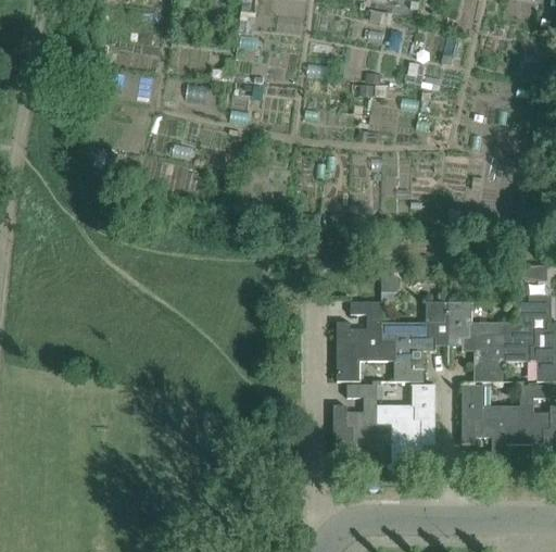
[(451,93),(375,96),(376,121),(452,117),(451,93)]
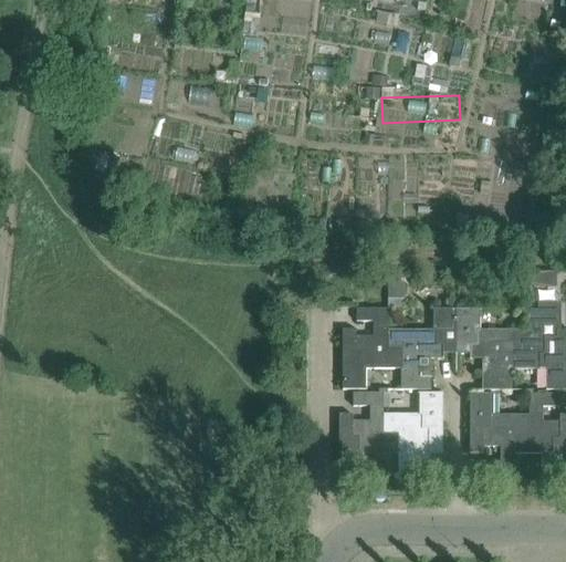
[(415,199),(419,180),(396,175),(391,194),(415,199)]
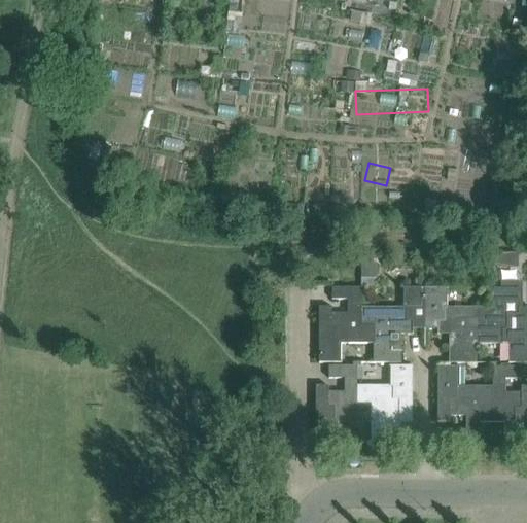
[(490,264),(518,264),(518,250),(490,249),(490,264)]
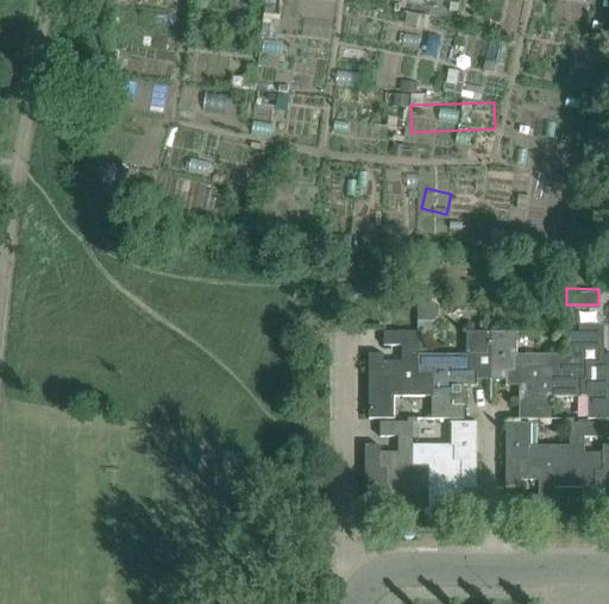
[(415,371),(415,351),(415,333),(419,333),(419,328),(382,328),(382,343),(400,343),(401,359),(382,359),(382,352),(366,352),(366,416),(394,416),(394,415),(393,415),(391,394),(429,394),(429,371),(415,371)]
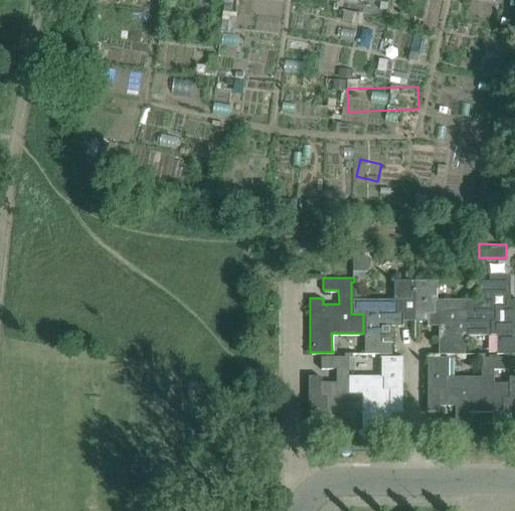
[(390,321),(414,321),(414,278),(392,278),(392,279),(393,279),(393,298),(351,297),(351,314),(363,314),(363,333),(363,352),(390,352),(390,321)]
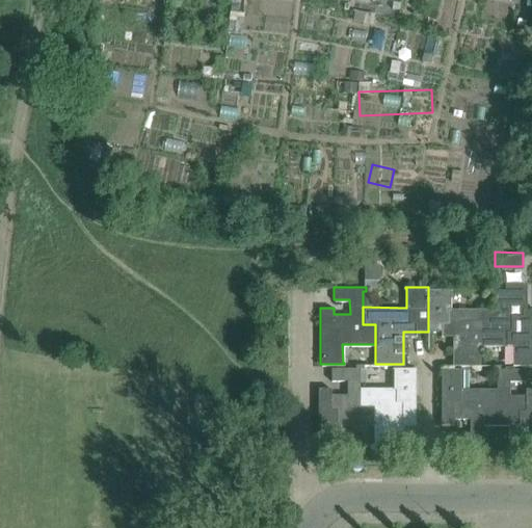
[(495,308),(450,307),(450,289),(452,289),(452,287),(428,287),(428,332),(452,332),(452,364),(481,364),(481,344),(481,325),(495,325),(495,308)]
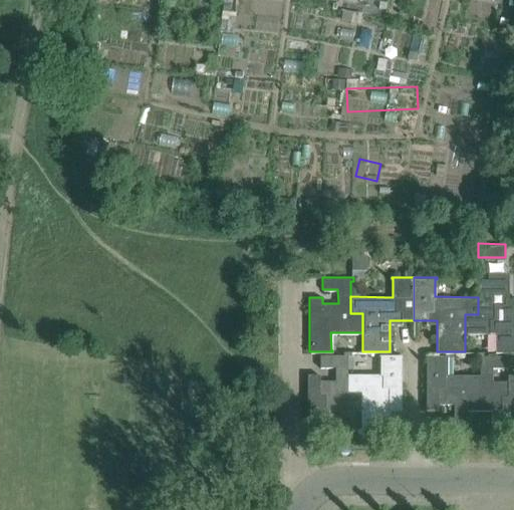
[(513,297),(505,297),(505,278),(474,278),(474,282),(478,282),(478,297),(478,314),(465,314),(465,332),(496,333),(496,350),(495,350),(495,351),(513,351),(513,297)]
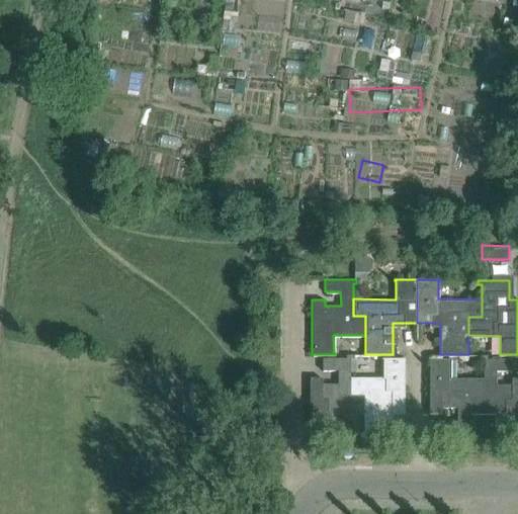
[(351,393),(351,376),(351,357),(355,357),(355,354),(347,354),(347,357),(323,357),(323,369),(339,369),(339,383),(323,383),(323,376),(310,376),(310,431),(333,431),(333,430),(332,430),(332,413),(360,413),(360,393),(351,393)]
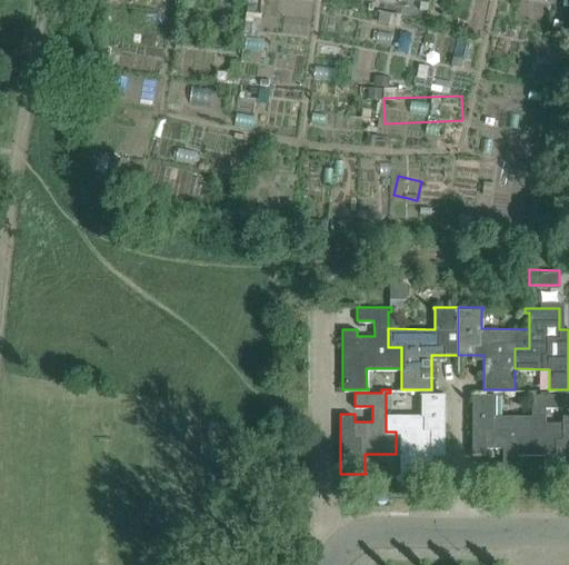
[(531,393),(531,414),(531,433),(517,433),(517,454),(552,454),(552,474),(550,474),(550,475),(568,474),(568,414),(562,415),(562,422),(545,422),(545,406),(562,406),(562,394),(536,393),(536,390),(528,390),(528,393),(531,393)]
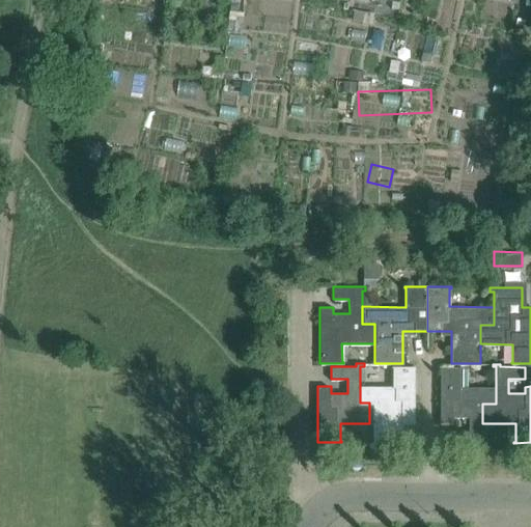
[(393,386),(360,386),(360,403),(369,403),(369,423),(373,423),(374,442),(401,442),(401,431),(386,431),(386,416),(401,416),(401,423),(415,423),(415,366),(392,366),(392,367),(393,367),(393,386)]
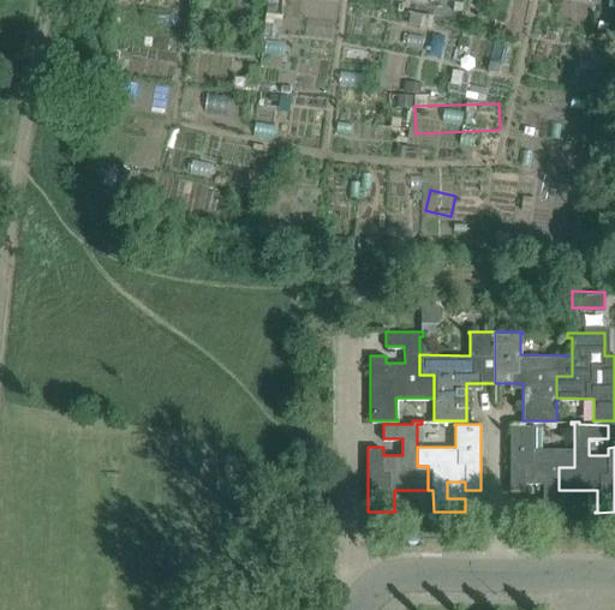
[(574,467),(574,447),(536,447),(536,425),(537,425),(537,424),(511,424),(511,490),(525,490),(525,483),(544,483),(544,498),(525,498),(525,512),(559,512),(559,490),(559,467),(574,467)]
